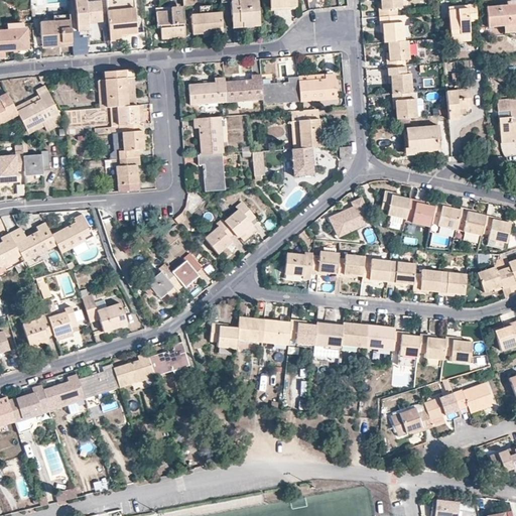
[(86,2),(85,0),(75,0),(78,31),(89,31),(89,23),(102,22),(100,1),(86,2)]
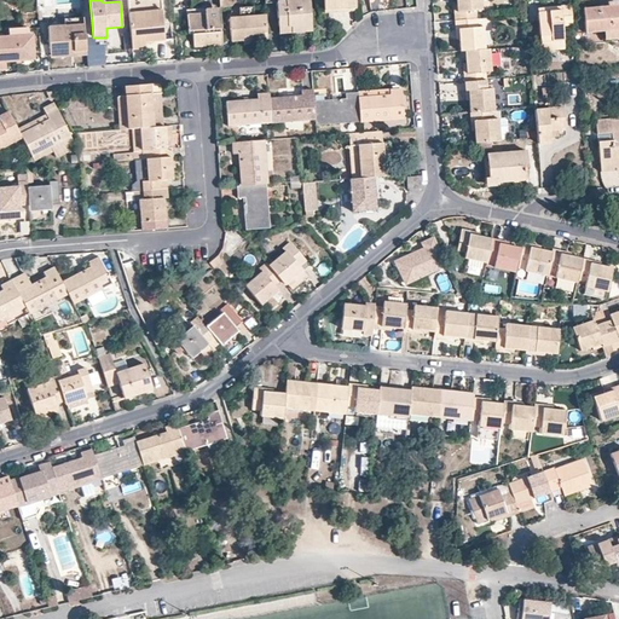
[(127,0),(132,50),(145,48),(145,42),(163,40),(160,0),(127,0)]
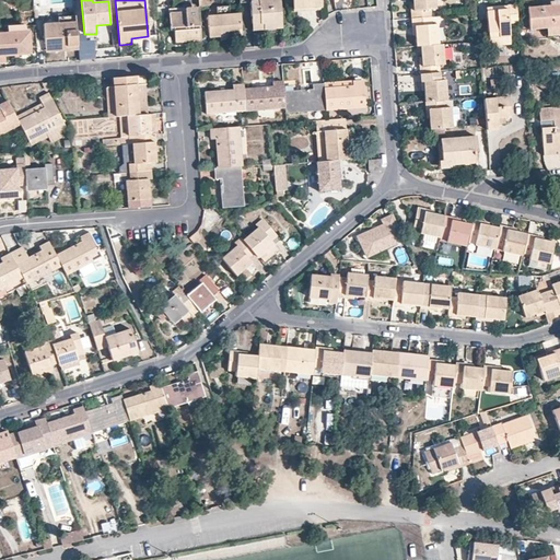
[(264,30),(281,27),(279,0),(257,0),(258,1),(251,2),(253,25),(264,24),(264,30)]
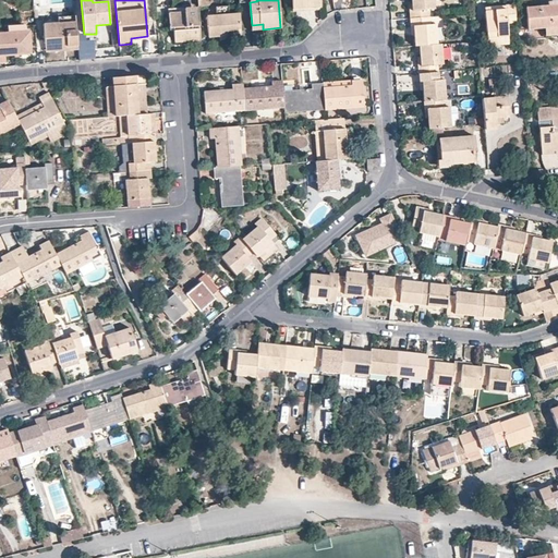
[(320,7),(319,0),(291,0),(292,9),(320,7)]
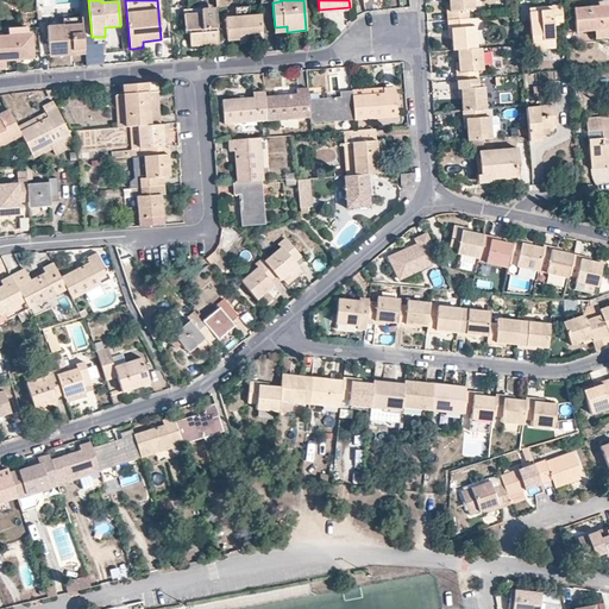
[(472,10),(471,0),(447,0),(447,1),(445,1),(447,20),(469,18),(468,11),(472,10)]
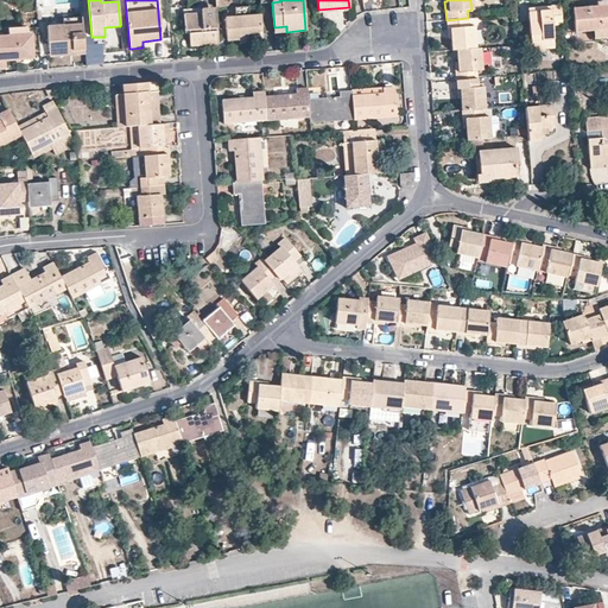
[(553,27),(563,26),(562,7),(552,7),(552,12),(530,13),(532,43),(543,42),(543,50),(556,49),(553,27)]
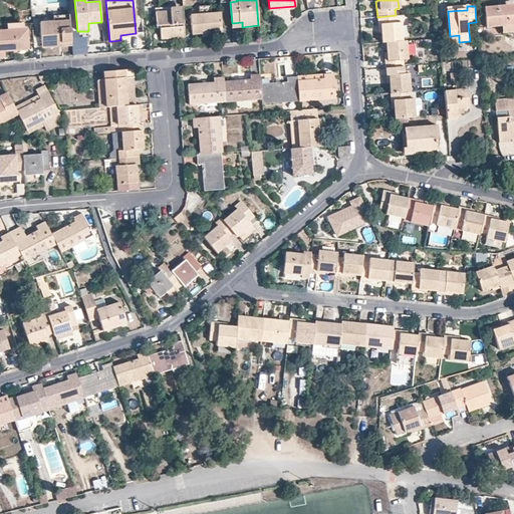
[(513,6),(486,8),(488,29),(503,28),(503,35),(513,33),(513,6)]
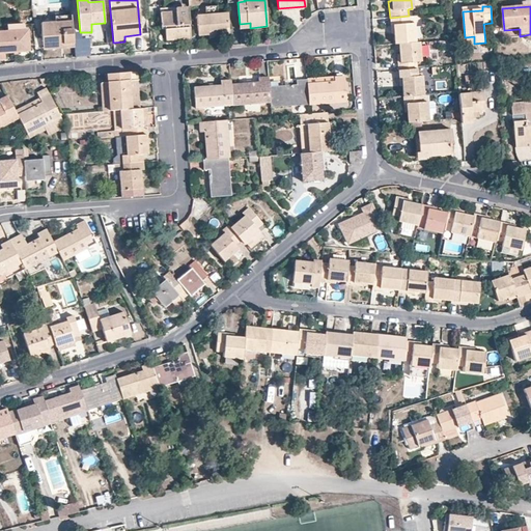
[(166,40),(191,38),(188,10),(161,11),(162,26),(165,26),(166,40)]
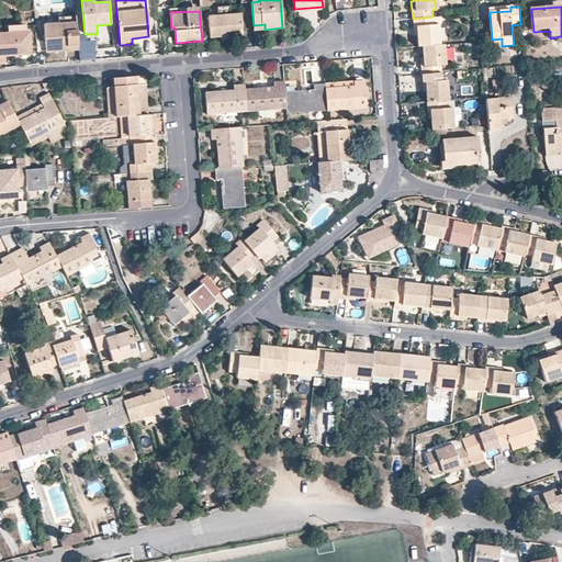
[(210,36),(242,34),(240,14),(209,17),(210,36)]
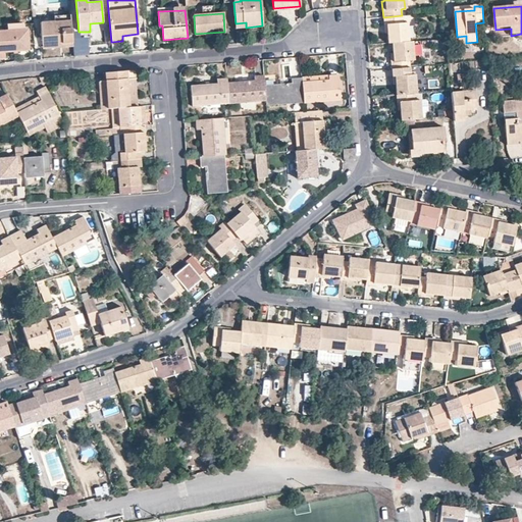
[(402,22),(402,15),(383,17),(384,33),(386,32),(387,44),(392,43),(409,42),(407,22),(402,22)]
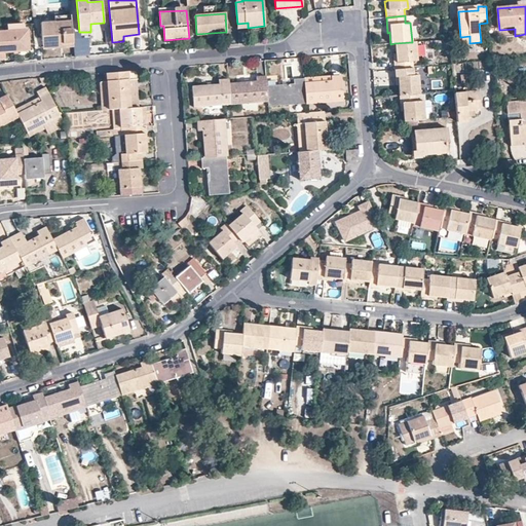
[(63,48),(73,47),(71,22),(54,23),(41,24),(42,45),(63,43),(63,48)]
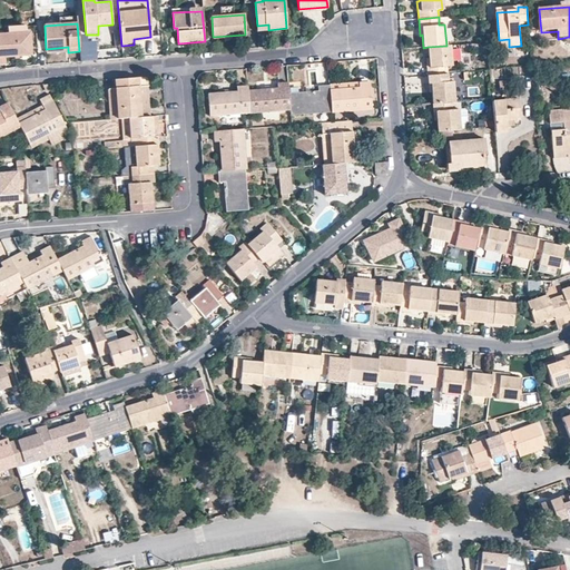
[(8,35),(0,35),(0,66),(6,66),(6,57),(31,55),(30,32),(25,33),(8,35)]
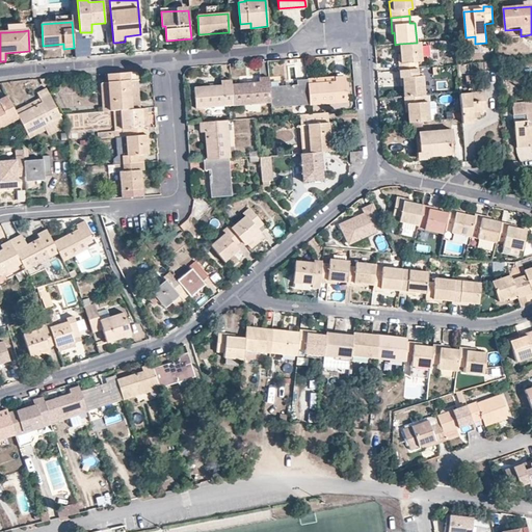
[(420,43),(417,43),(399,44),(399,53),(397,54),(398,70),(418,68),(418,61),(422,61),(420,43)]
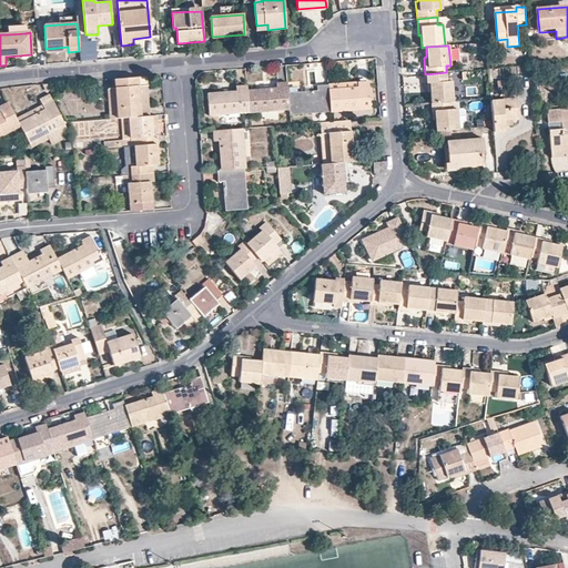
[(446,72),(425,74),(426,92),(428,92),(429,103),(450,101),(454,101),(452,81),(447,81),(446,72)]
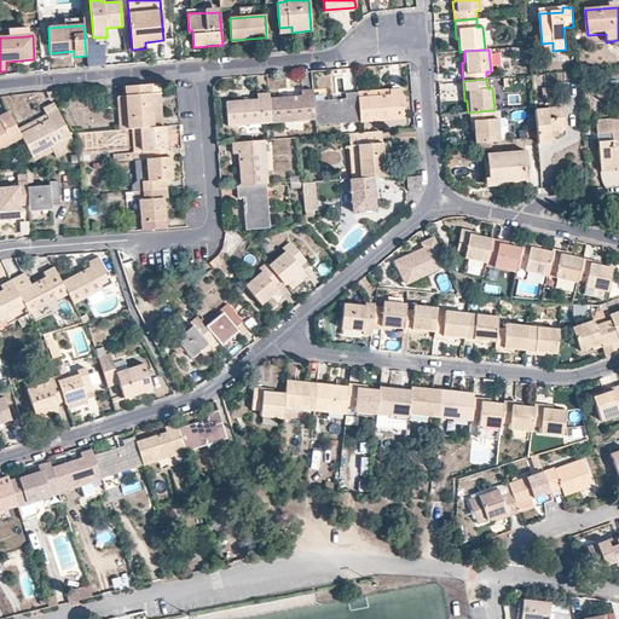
[(161,84),(126,86),(127,96),(128,129),(132,129),(152,128),(151,94),(160,93),(162,93),(161,84)]
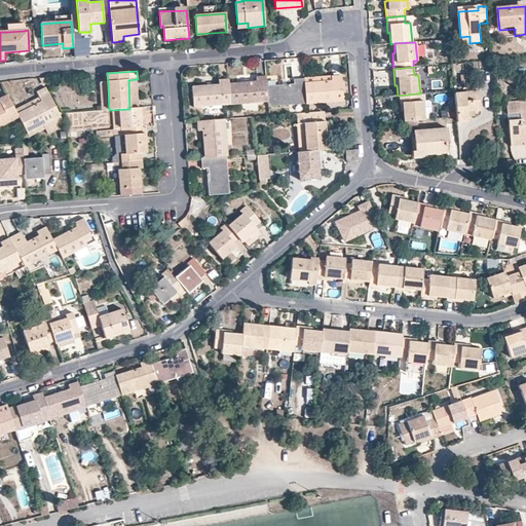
[(340,75),(304,78),(306,104),(342,101),(340,75)]
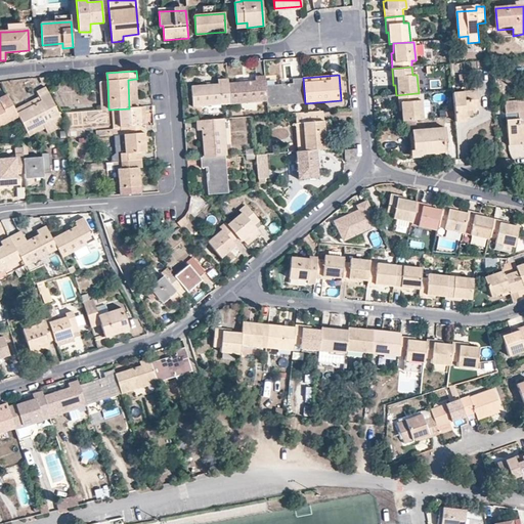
[(228,83),(229,103),(267,100),(266,85),(265,76),(255,77),(255,81),(228,83)]
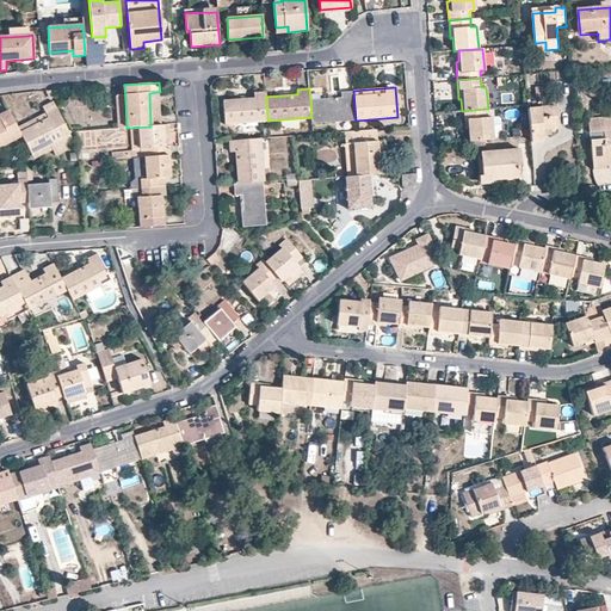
[(341,97),(310,99),(312,117),(312,123),(356,121),(353,91),(341,92),(341,97)]
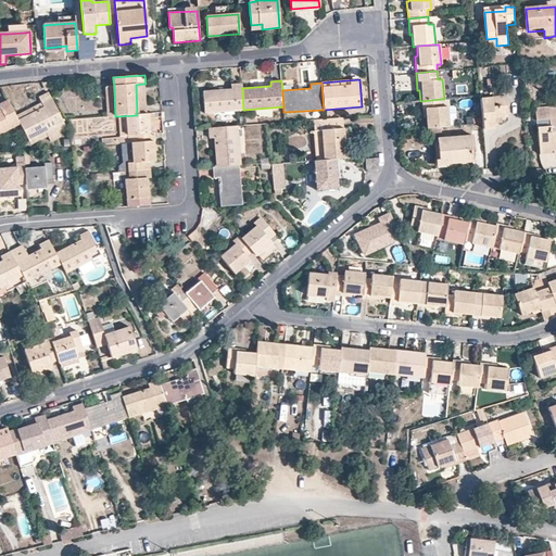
[(146,114),(143,84),(136,85),(137,115),(146,114)]
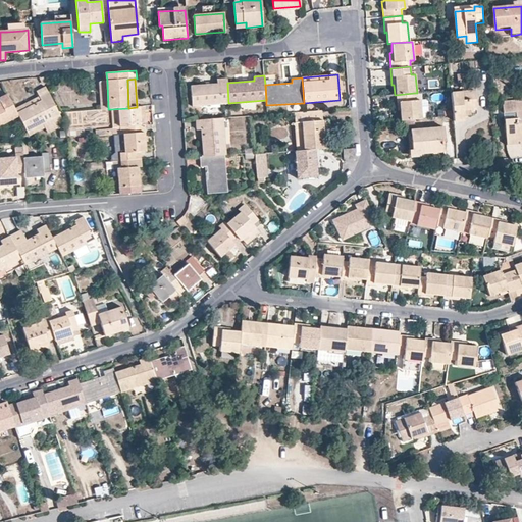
[(227,83),(227,79),(216,80),(216,84),(191,86),(192,106),(228,103),(227,83)]
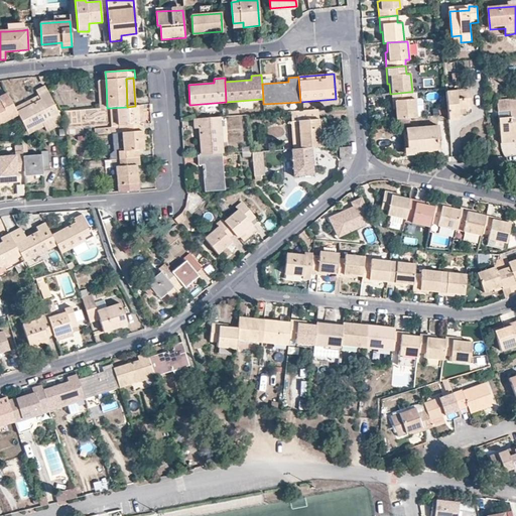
[(99,81),(101,109),(107,108),(106,80),(99,81)]
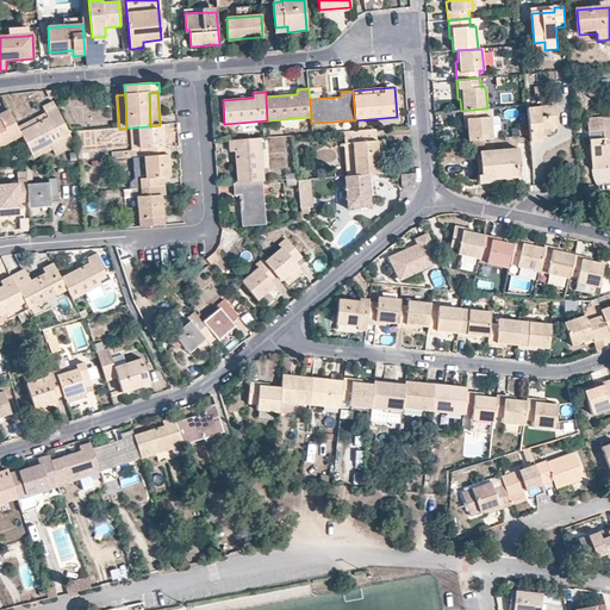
[(20,132),(22,136),(26,144),(31,155),(70,135),(53,101),(42,107),(45,112),(48,118),(20,132)]
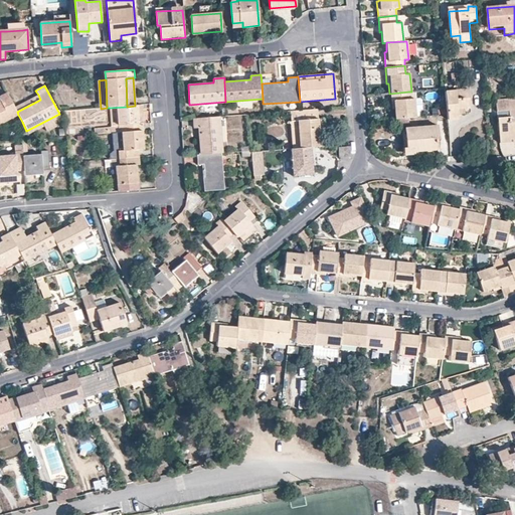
[(447,115),(447,120),(457,119),(457,114),(457,108),(464,107),(470,107),(468,90),(444,92),(447,115)]
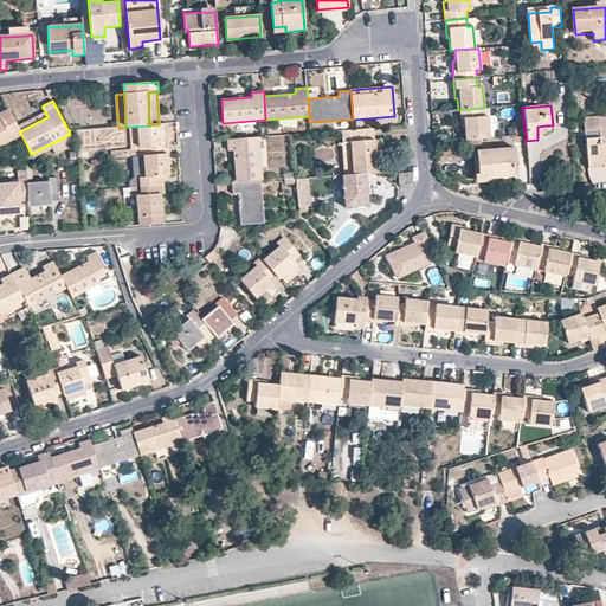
[(463,129),(464,140),(468,140),(479,139),(489,137),(487,116),(482,116),(481,108),(458,110),(461,129),(463,129)]
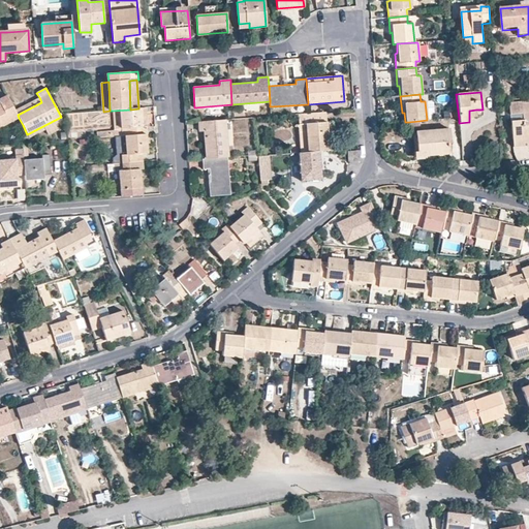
[(14,111),(7,96),(0,98),(0,103),(0,104),(0,127),(4,125),(19,118),(18,115),(14,111)]
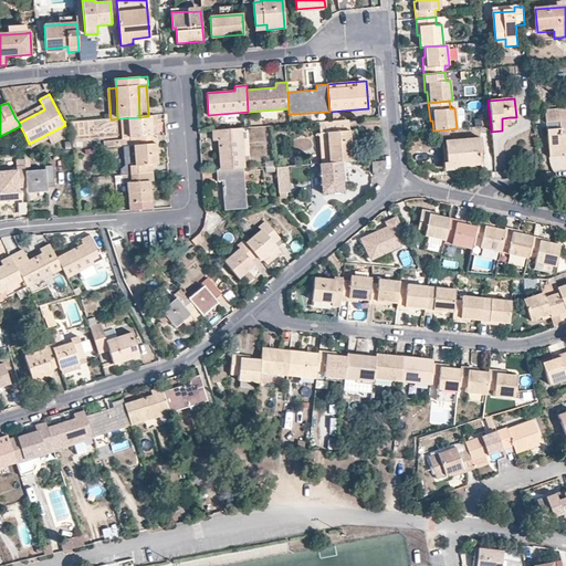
[(42,104),(16,118),(19,123),(44,109),(42,104)]
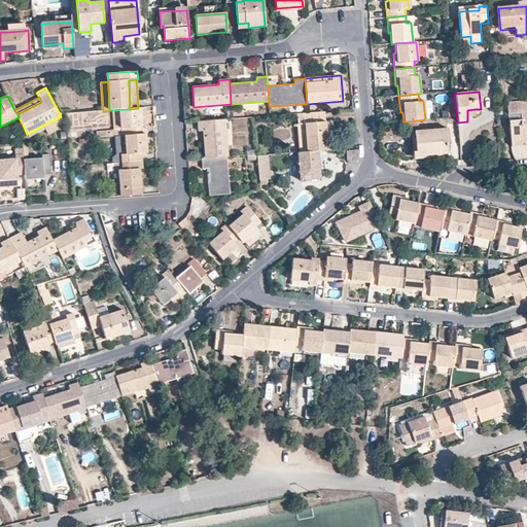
[(510,120),(511,139),(526,138),(526,101),(507,103),(508,114),(520,113),(521,119),(510,120)]
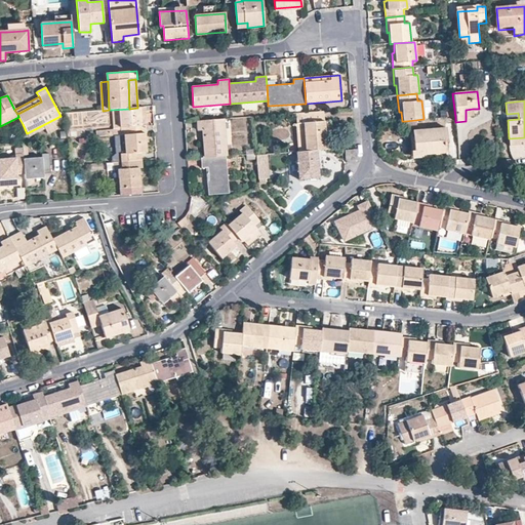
[(96,131),(96,137),(125,134),(145,133),(146,133),(146,126),(140,126),(139,108),(137,108),(129,109),(112,110),(113,130),(96,131)]
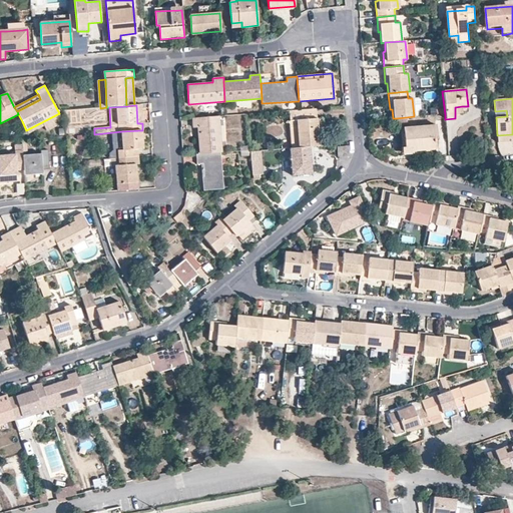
[(100,121),(99,108),(64,111),(65,124),(100,121)]
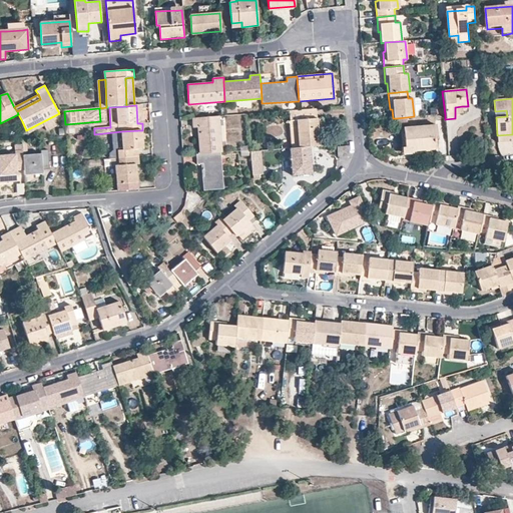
[(317,118),(317,109),(299,110),(289,111),(290,120),(296,120),(298,147),(310,146),(320,146),(318,118),(317,118)]
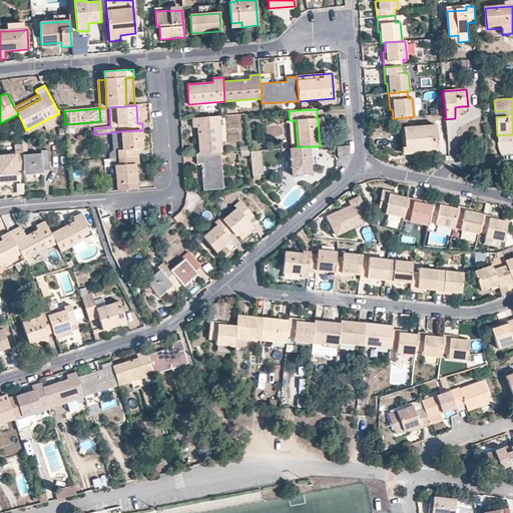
[(26,130),(27,131),(28,134),(61,117),(59,113),(26,130)]
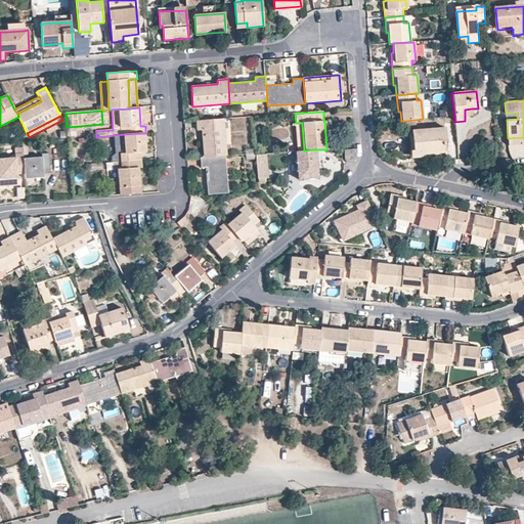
[(18,117),(4,124),(6,128),(10,126),(12,128),(23,124),(18,117)]
